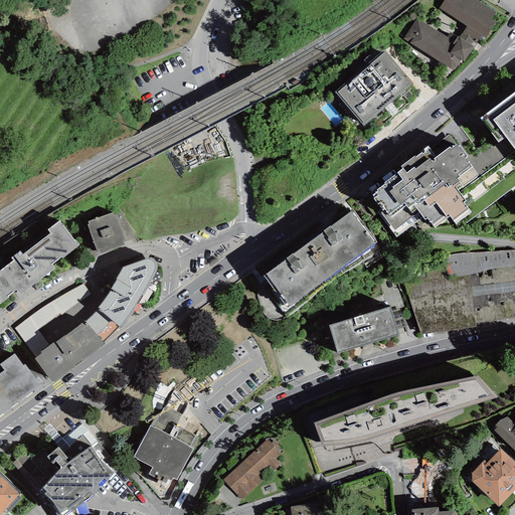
[(496,14),(475,0),(445,0),(440,8),(468,26),(463,33),(474,40),(477,42),(482,36),(485,38),(495,23),(491,20),(496,14)]
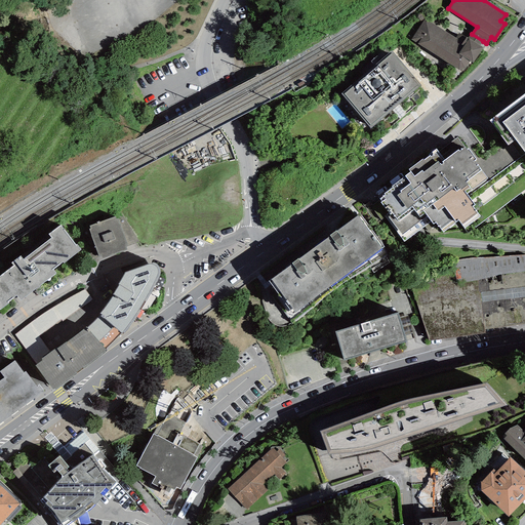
[(468,38),(458,33),(455,39),(430,22),(429,23),(425,21),(411,40),(459,70),(465,69),(470,62),(474,64),(484,48),(480,46),(483,41),(472,34),(468,38)]
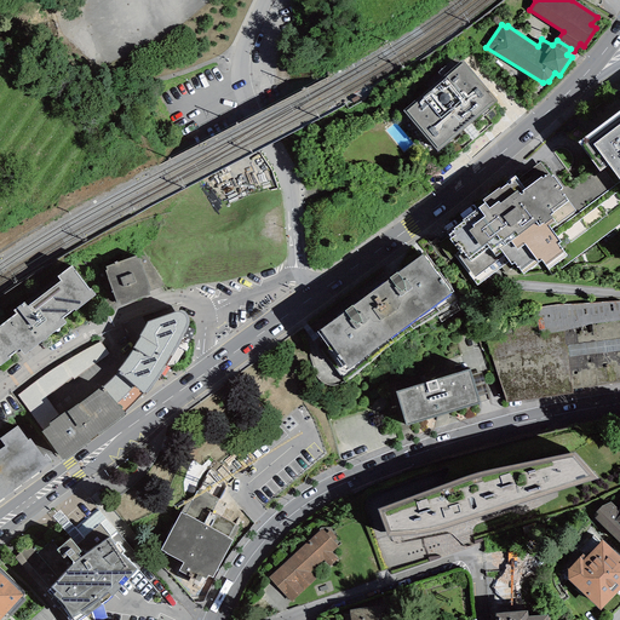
[(464,61),(403,112),(437,151),(498,102),(464,61)]
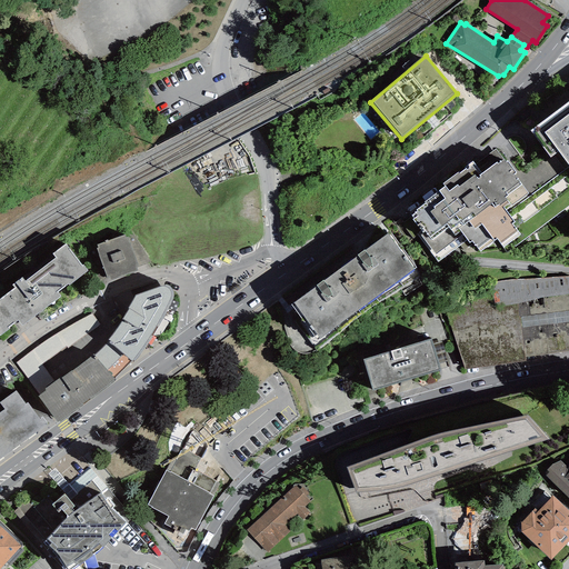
[(568,101),(530,130),(550,158),(559,151),(568,165),(568,101)]
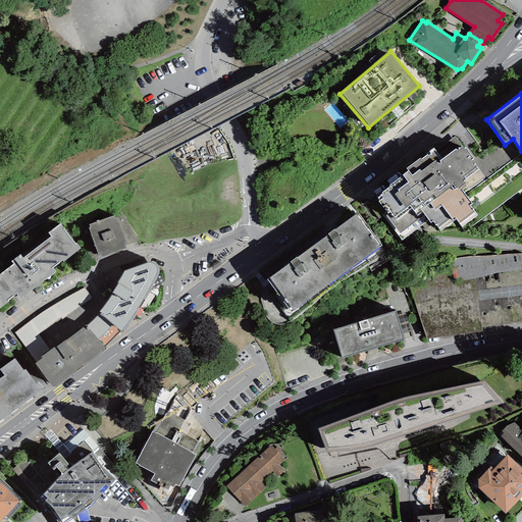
[(463,193),(484,177),(471,160),(473,158),(465,148),(464,149),(455,137),(435,151),(433,148),(406,168),(408,171),(388,186),(389,187),(381,193),(383,194),(378,198),(379,200),(378,202),(386,212),(382,215),(402,241),(429,220),(431,222),(433,221),(440,231),(457,219),(462,226),(477,215),(470,205),(471,204),(463,193)]
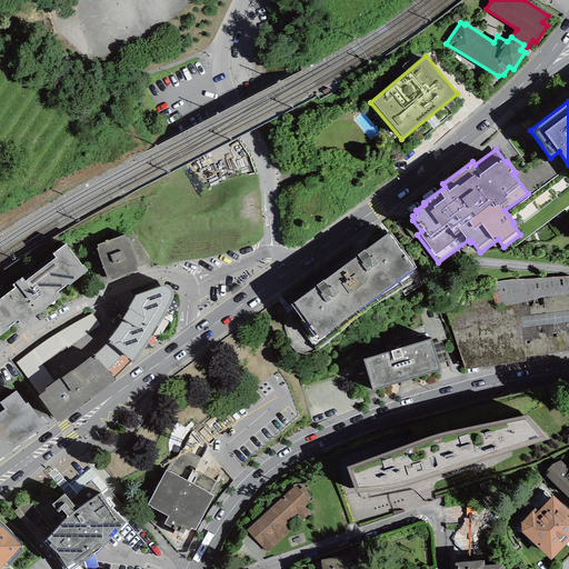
[(125,231),(96,242),(107,273),(109,272),(110,277),(137,267),(136,262),(138,261),(128,233),(126,235),(125,231)]
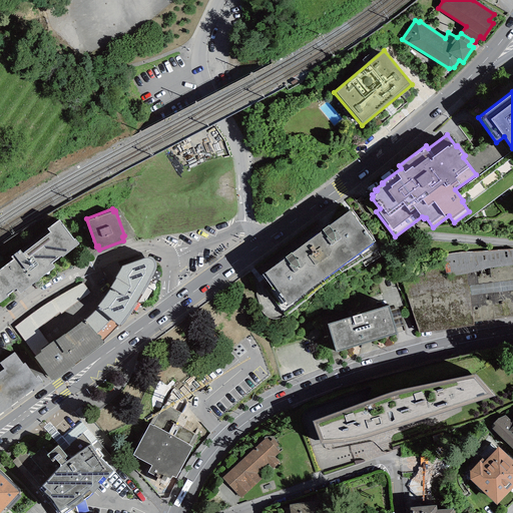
[(323,231),(310,241),(333,273),(375,241),(351,210),(329,226),(329,225),(323,230),(323,231)]
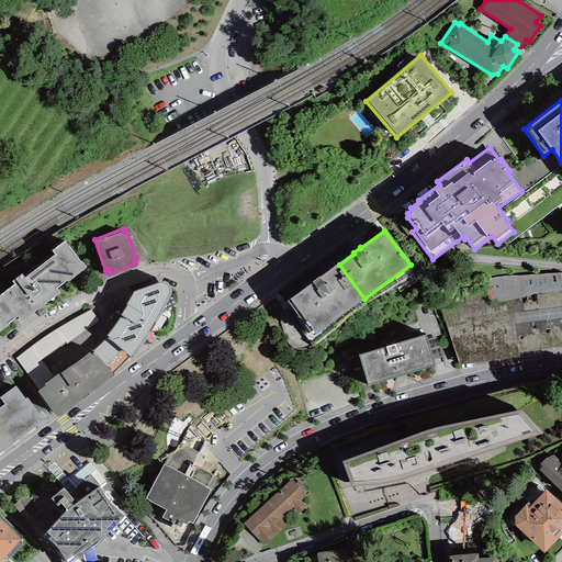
[(81,258),(65,237),(53,247),(55,250),(24,273),(22,270),(12,277),(14,280),(0,291),(0,327),(10,321),(9,319),(18,313),(22,317),(59,289),(56,284),(67,277),(68,278),(87,263),(82,257),(81,258)]
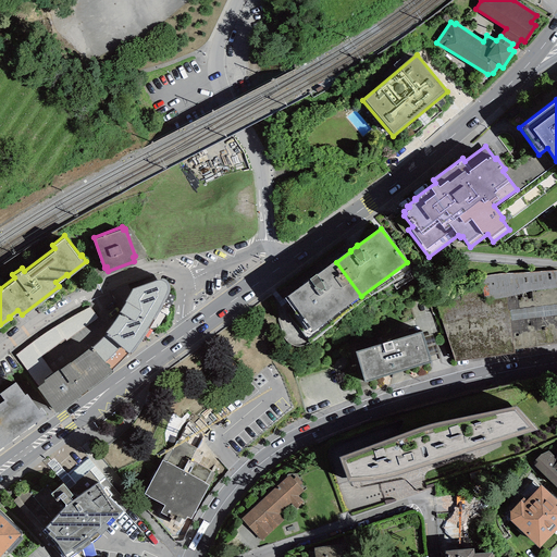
[(311,281),(287,297),(312,331),(361,296),(336,262),(317,275),(310,280),(311,281)]
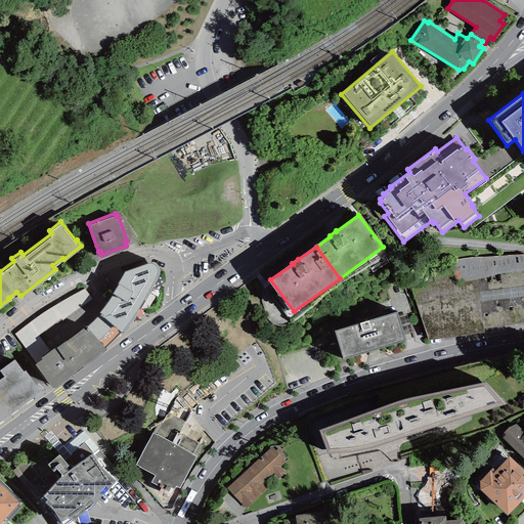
[(452,268),(430,271),(432,284),(412,292),(429,339),(484,330),(484,326),(523,320),(523,253),(474,256),(452,259),(452,268)]
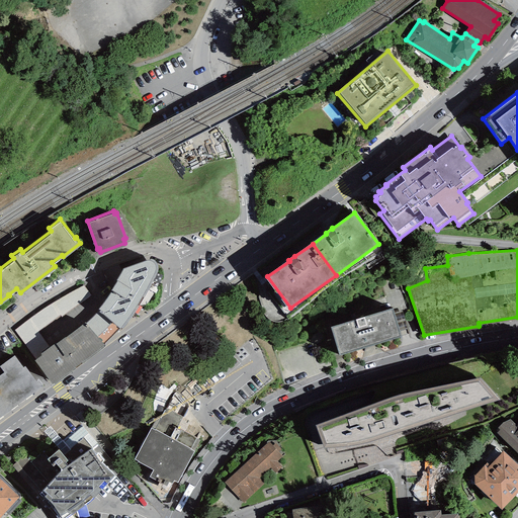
[(112,291),(99,310),(86,323),(103,345),(120,329),(137,309),(151,285),(159,269),(158,266),(156,262),(153,260),(150,259),(149,261),(148,261),(142,262),(123,269),(116,280),(117,281),(111,290),(112,291)]
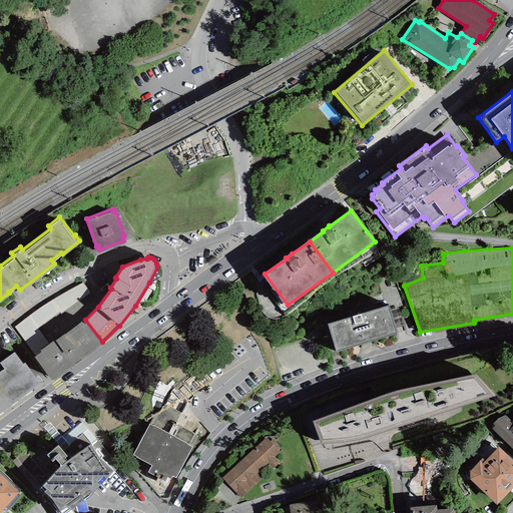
[(51,300),(28,316),(38,329),(59,312),(61,314),(90,293),(82,283),(51,300)]
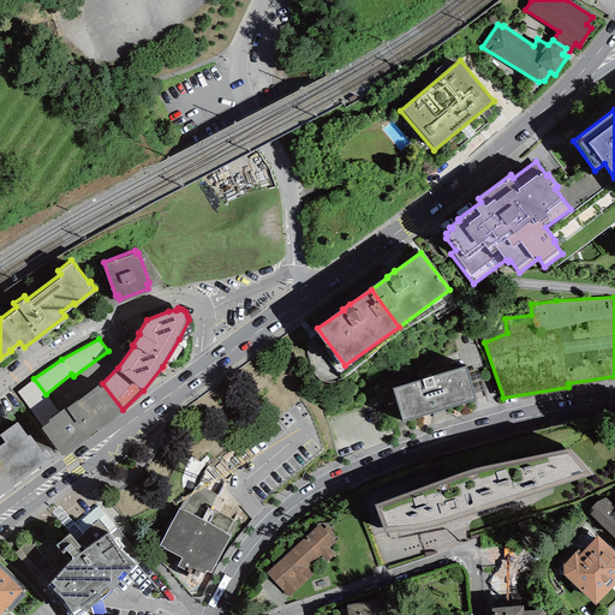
[(466,366),(392,388),(402,423),(476,400),(466,366)]
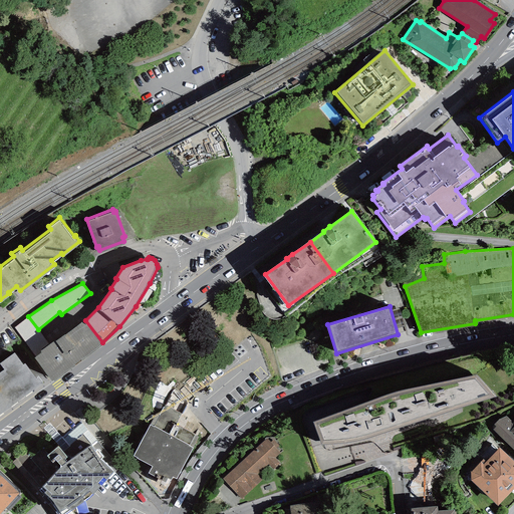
[(35,356),(49,345),(38,329),(28,316),(14,327),(35,356)]
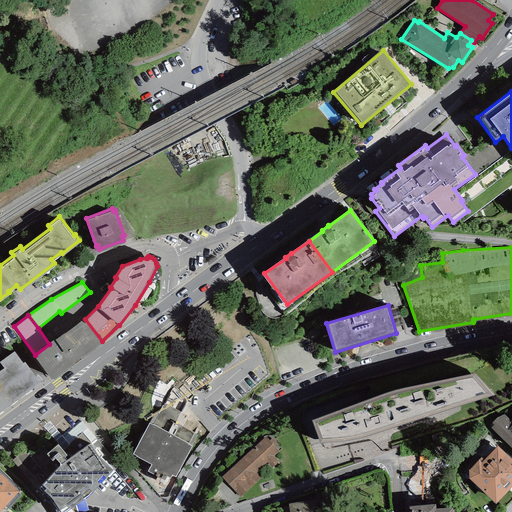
[(52,381),(103,343),(102,341),(85,319),(84,318),(49,344),(35,355),(34,356),(52,381)]
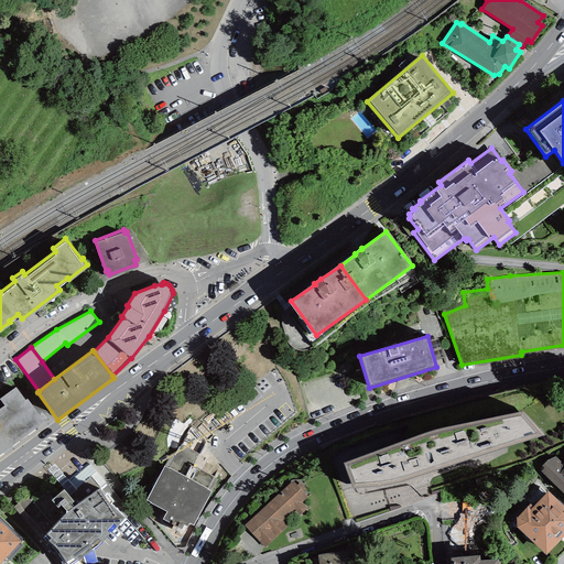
[(0,454),(46,420),(42,413),(39,415),(28,399),(25,401),(15,388),(0,398),(0,400),(4,405),(0,408),(0,454)]
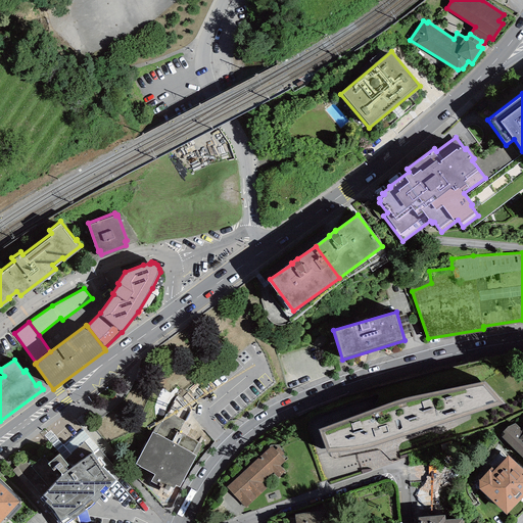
[(397,400),(319,429),(327,454),(359,450),(373,446),(504,405),(484,381),(407,397),(397,400)]
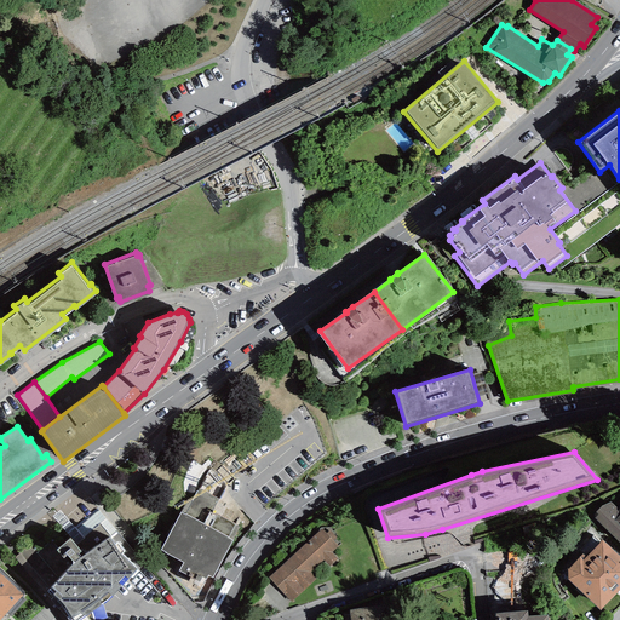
[(188,499),(181,512),(161,550),(166,552),(165,552),(183,562),(179,570),(204,584),(208,575),(213,578),(233,540),(228,538),(228,537),(204,523),(210,512),(211,514),(218,499),(199,489),(193,501),(188,499)]
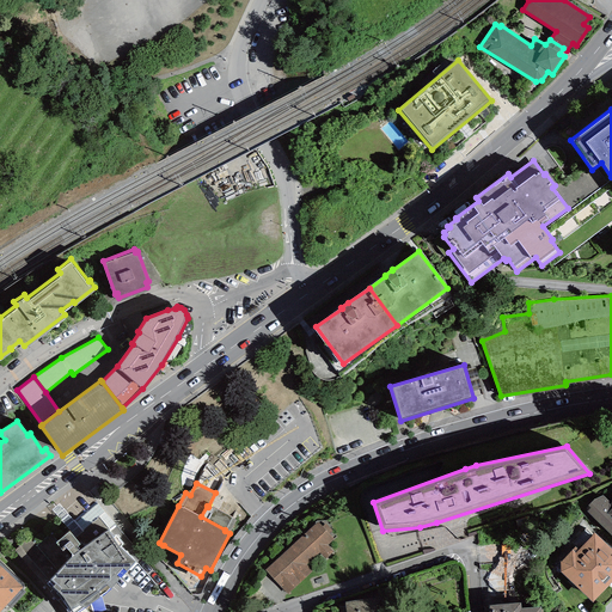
[(611,501),(611,503),(604,495),(594,500),(587,506),(589,509),(587,512),(611,536),(611,501)]
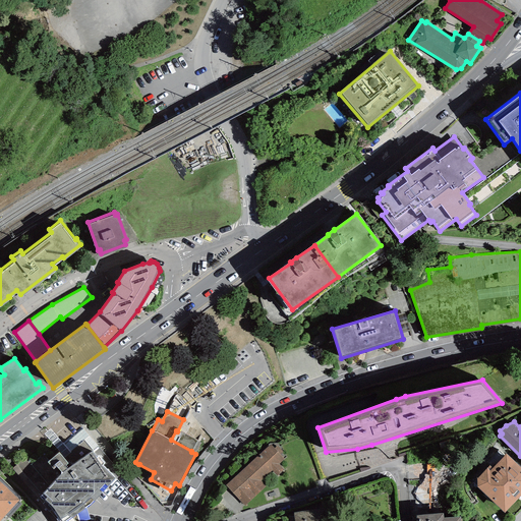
[(271,444),(226,485),(244,506),(266,486),(261,481),(272,470),(277,476),(284,470),(279,464),(284,459),(271,444)]
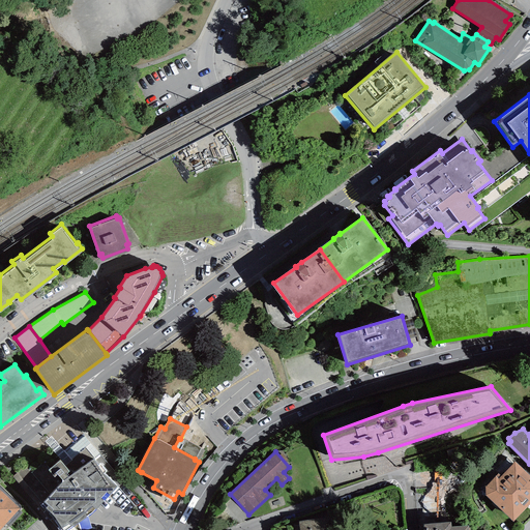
[(60,461),(48,470),(54,477),(58,474),(63,481),(43,502),(48,506),(46,507),(54,516),(61,526),(57,528),(58,529),(75,529),(72,527),(96,510),(117,488),(102,474),(94,460),(67,476),(66,474),(69,472),(60,461)]
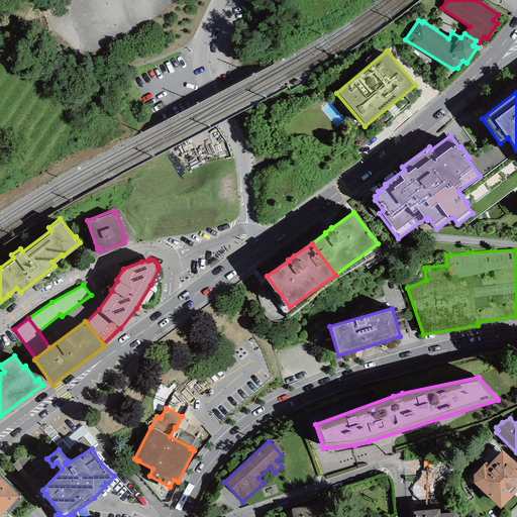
[(501,509),(516,491),(516,463),(503,449),(489,464),(486,461),(473,475),(474,483),(501,509)]
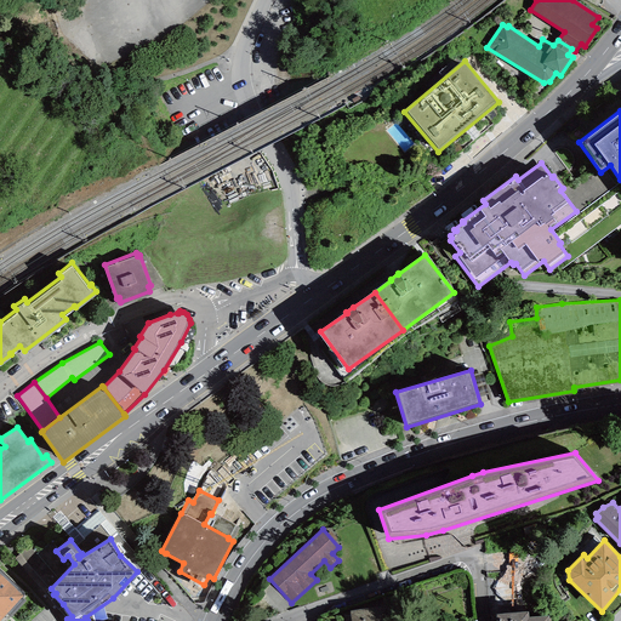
[(29,547),(15,559),(27,574),(41,562),(29,547)]
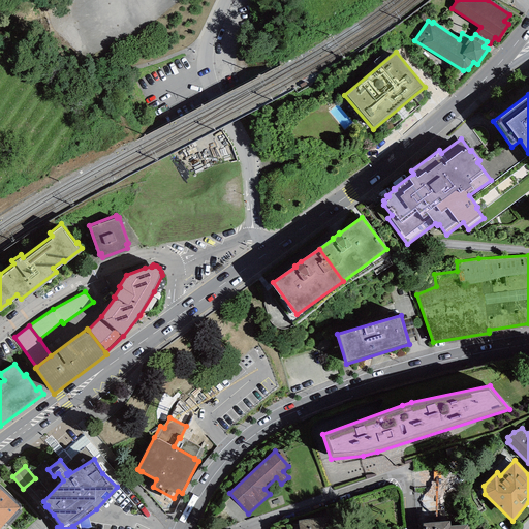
[(0,528),(5,523),(9,526),(22,512),(19,508),(20,507),(0,489),(0,528)]
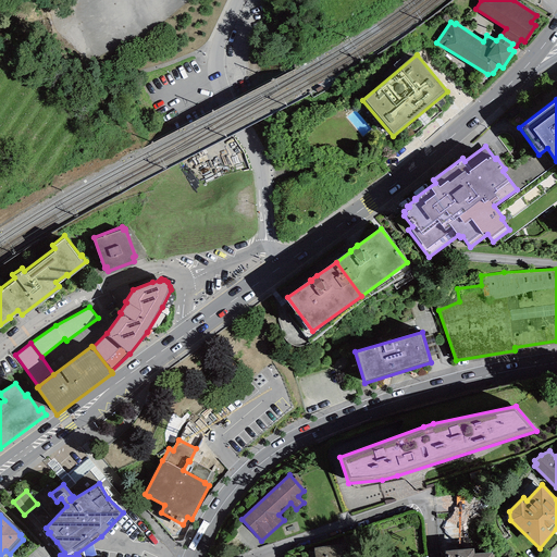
[(467,541),(466,518),(443,520),(444,542),(467,541)]
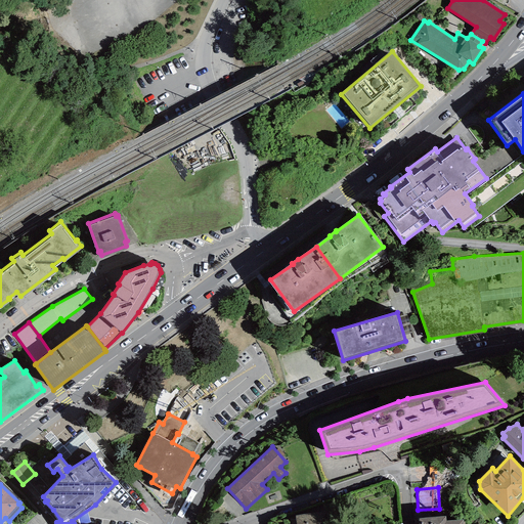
[(314,523),(313,513),(296,515),(297,523),(291,523),(314,523)]
